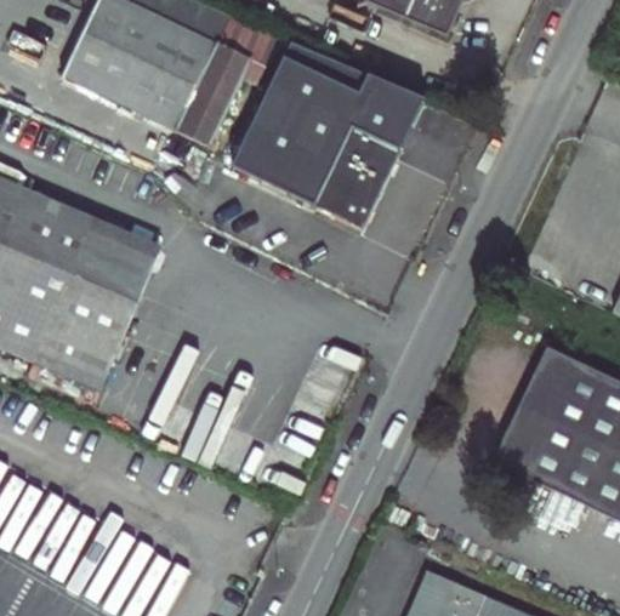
[(291,40),(197,0),(98,0),(62,75),(209,144),(242,75),(268,87),(291,40)]
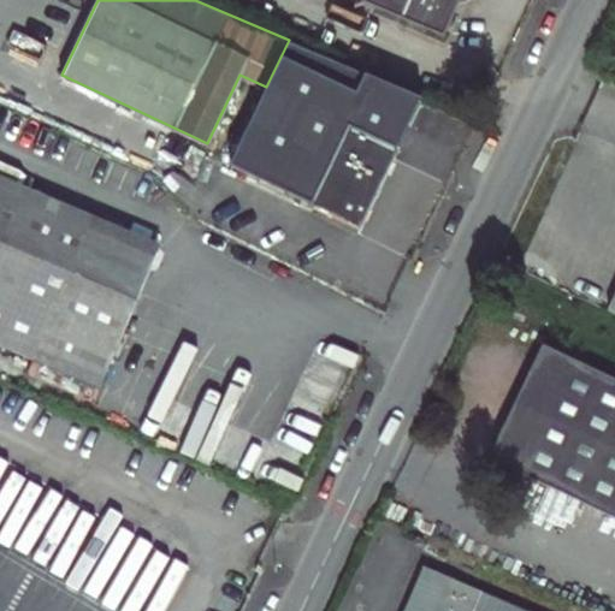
[(354,0),(353,5),(365,0),(443,34),(453,11),(448,9),(450,0),(354,0)]
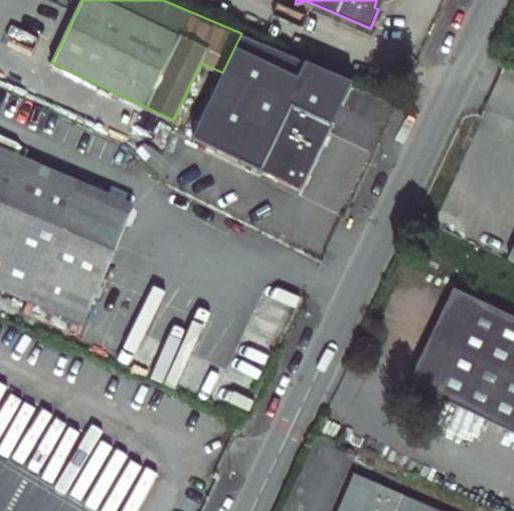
[(199,141),(300,189),(352,80),(249,36),(199,141)]
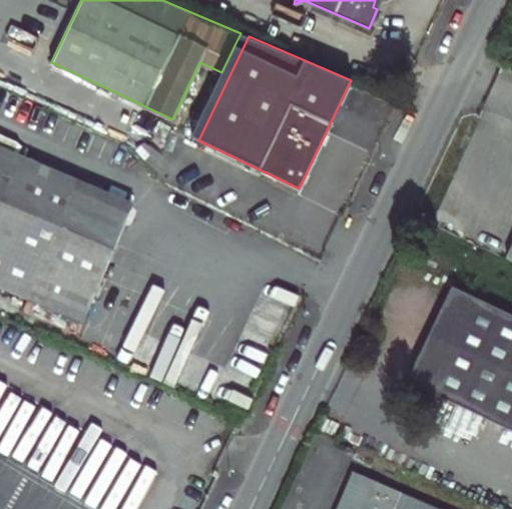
[(132,202),(0,145),(0,285),(82,321),(132,202)]
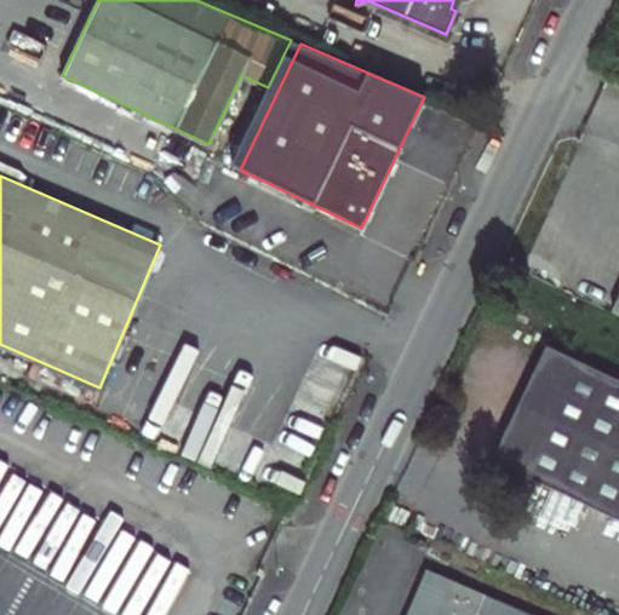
[(618,378),(545,344),(491,458),(618,518),(618,378)]
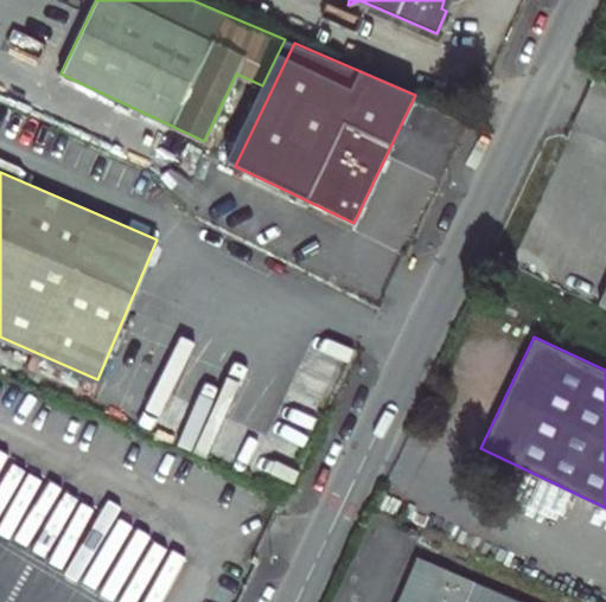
[(525,601),(418,555),(396,601),(525,601)]
